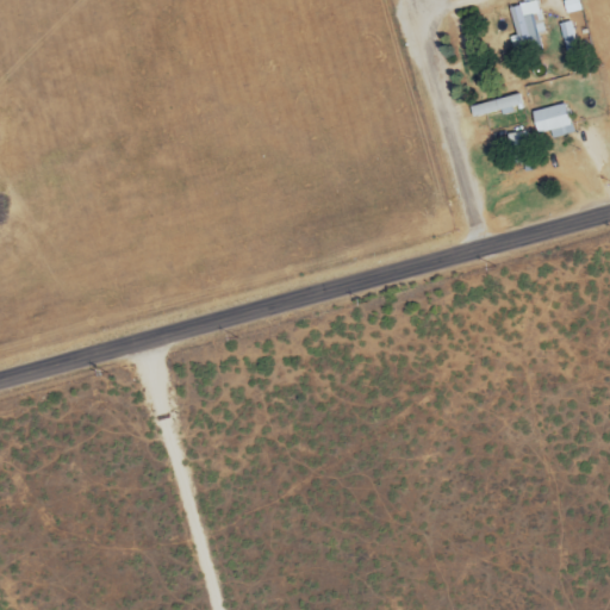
[(545,32),(535,0),(522,0),(523,5),(508,8),(516,36),(509,38),(515,58),(542,51),(537,35),(545,32)]
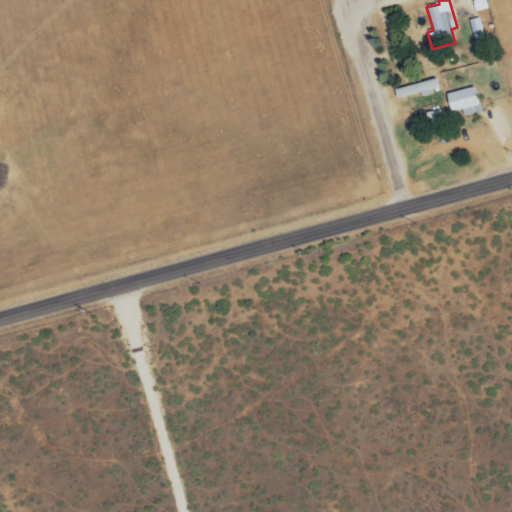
[(485,45),(478,19),(469,21),(475,47),(485,45)]
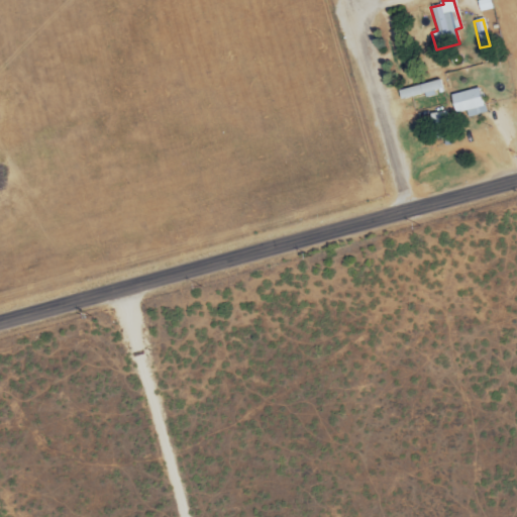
[(443,92),(440,81),(397,92),(400,103),(443,92)]
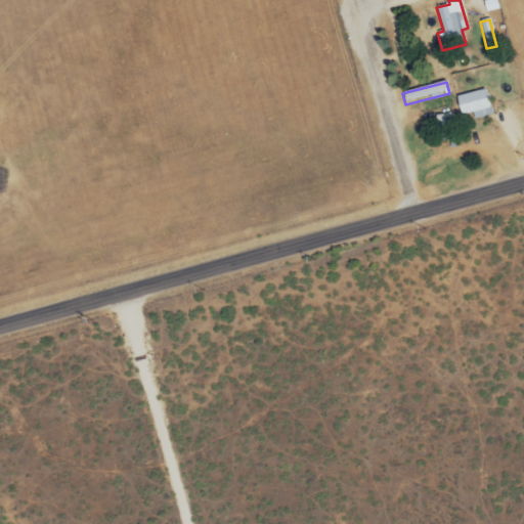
[(474,120),(492,115),(485,89),(455,98),(461,117),(472,114),(474,120)]
